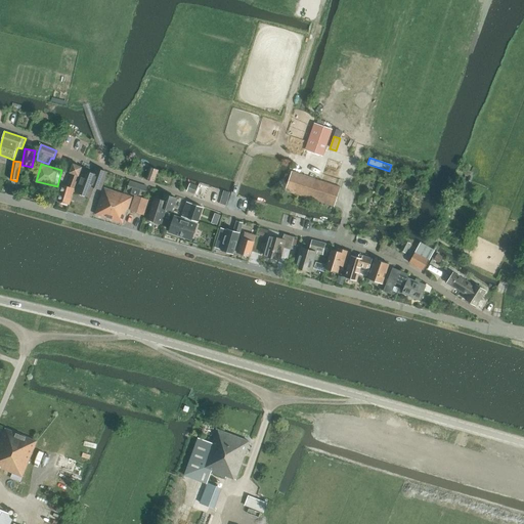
[(56,201),(69,205),(82,168),(73,165),(70,174),(71,175),(67,186),(61,184),(56,201)]
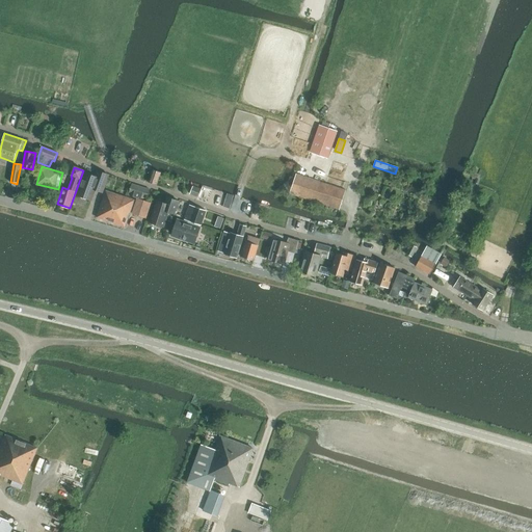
[(149,182),(157,185),(161,173),(153,169),(149,182)]
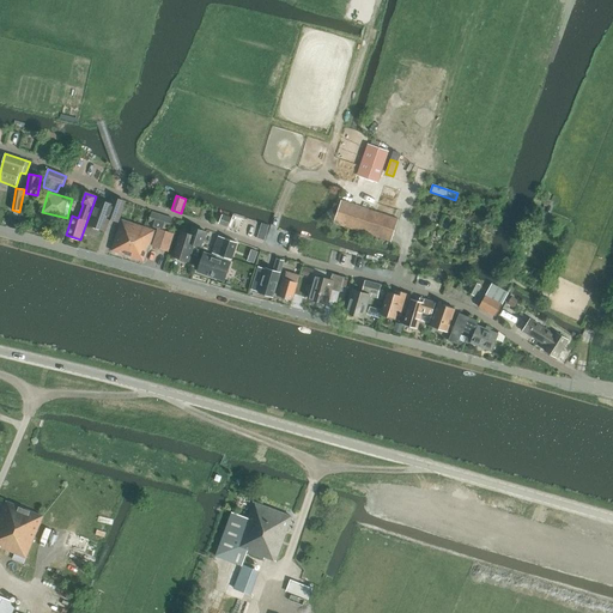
[(98,200),(89,225),(95,228),(96,230),(97,230),(99,229),(105,231),(111,214),(119,218),(117,222),(126,202),(113,198),(110,205),(98,200)]
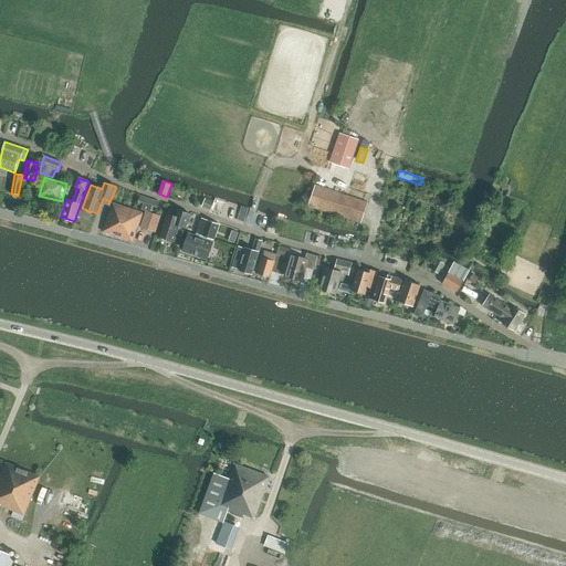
[(315,186),(308,207),(360,223),(368,202),(315,186)]
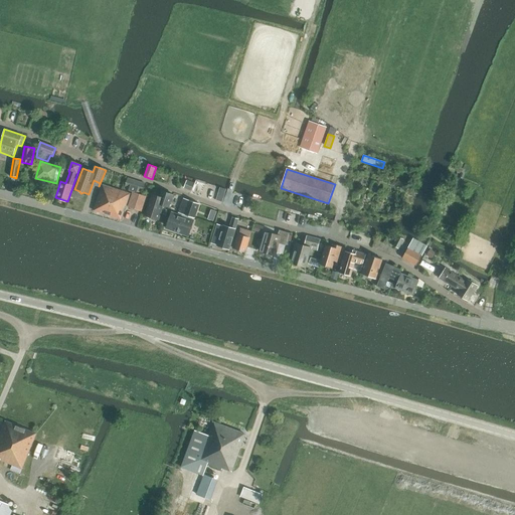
[(145,184),(128,178),(125,189),(133,192),(142,194),(142,192),(143,192),(145,184)]
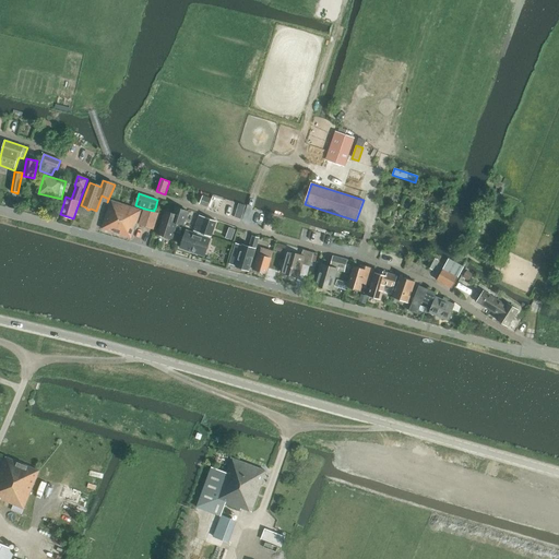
[(211,200),(202,197),(200,204),(209,207),(211,200)]
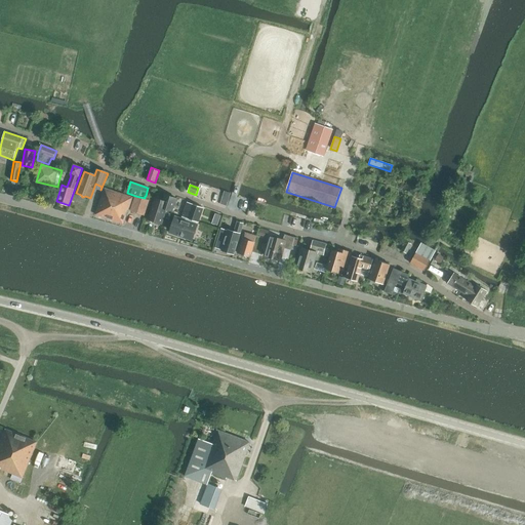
[(123,224),(132,198),(105,189),(95,214),(123,224)]
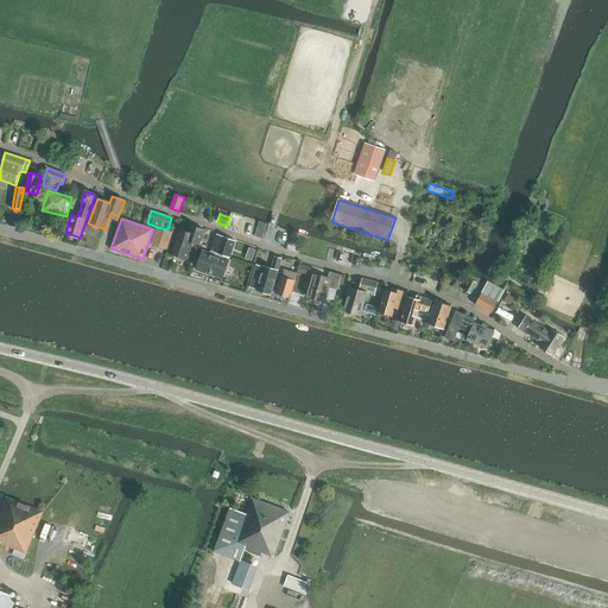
[(192,242),(200,245),(204,229),(190,226),(189,233),(178,229),(171,254),(176,255),(178,257),(178,259),(184,260),(185,259),(187,259),(192,242)]
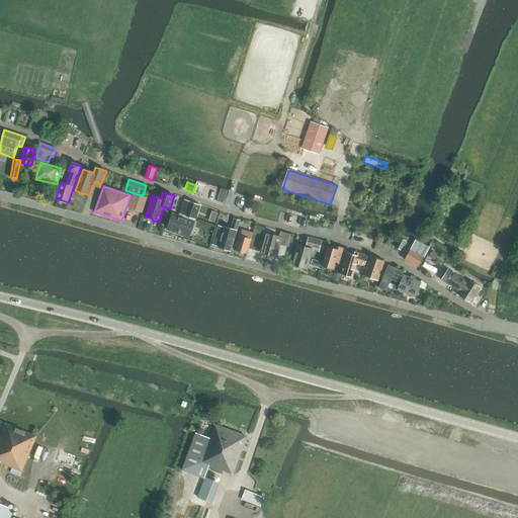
[(147,197),(143,195),(134,193),(128,208),(143,212),(147,197)]
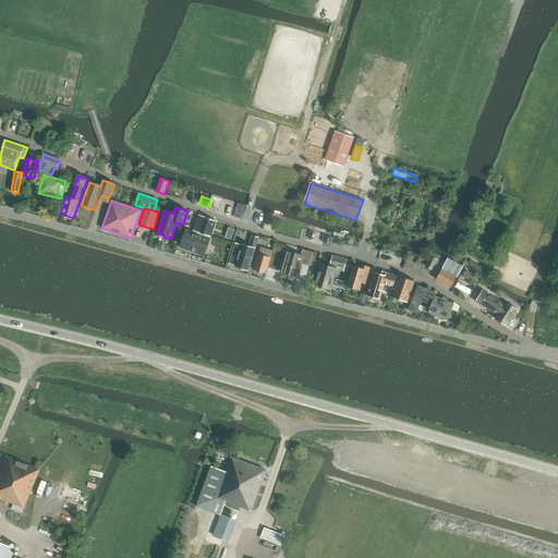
[(194,230),(199,232),(210,237),(216,221),(198,215),(194,230)]
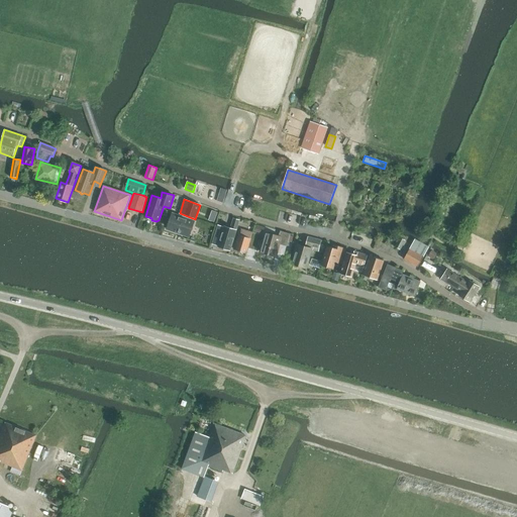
[(213,210),(209,219),(215,222),(219,212),(213,210)]
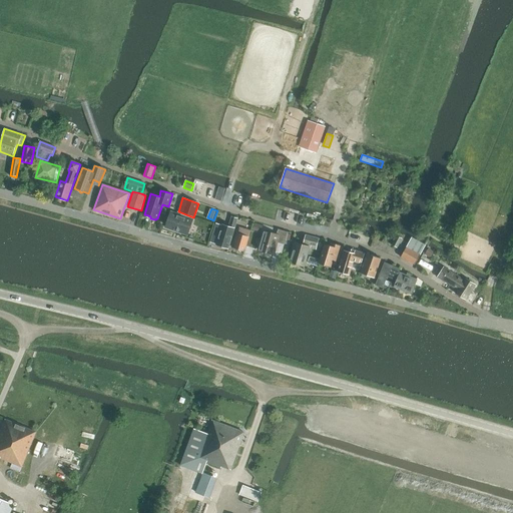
[(165,227),(187,235),(193,219),(171,211),(165,227)]
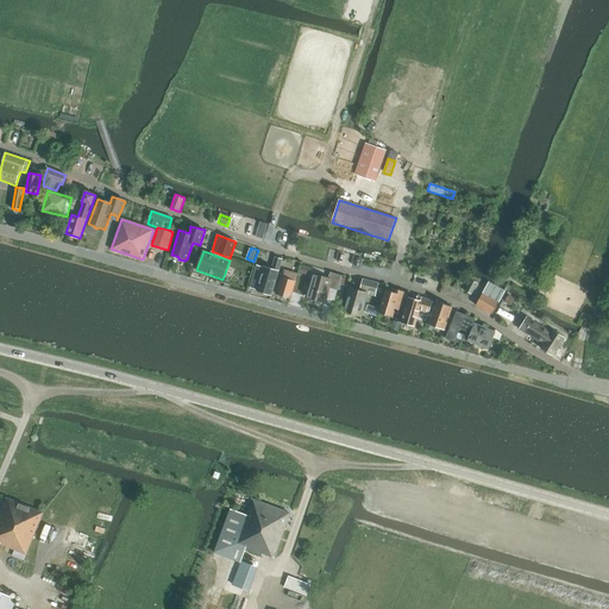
[(257,292),(271,295),(282,259),(275,257),(272,269),(264,267),(262,274),(255,271),(250,288),(257,290),(257,292)]
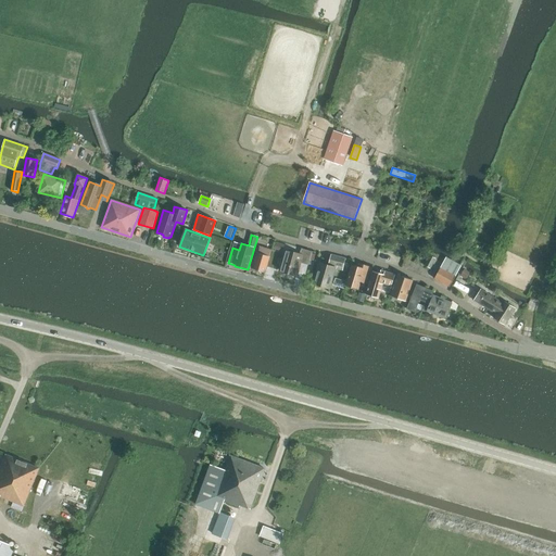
[(272,250),(260,247),(253,269),(265,273),(272,250)]
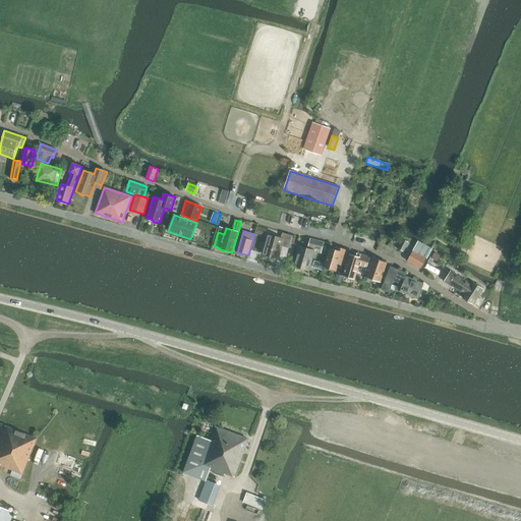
[(280,244),(267,241),(261,259),(276,264),(280,252),(288,254),(291,242),(281,239),(280,244)]
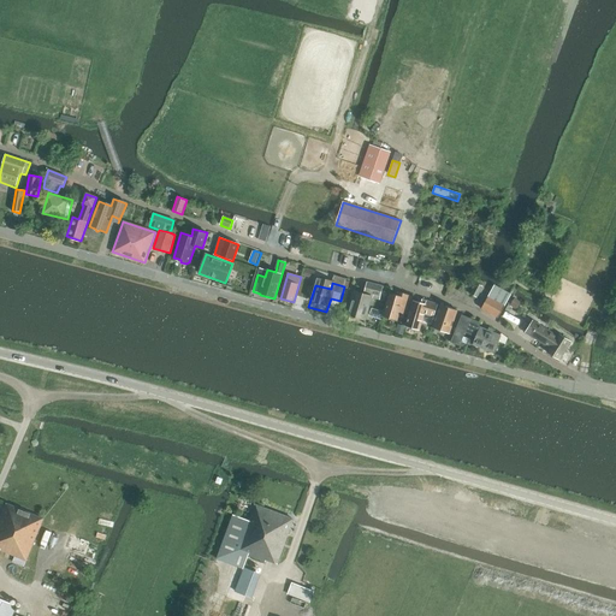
[(383,286),(367,283),(363,292),(373,296),(373,298),(379,300),(383,286)]
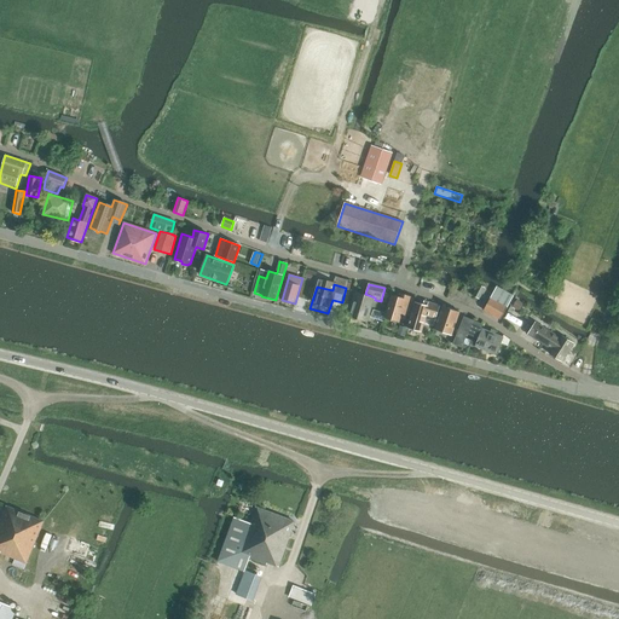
[(479,299),(485,288),(479,284),(473,296),(479,299)]
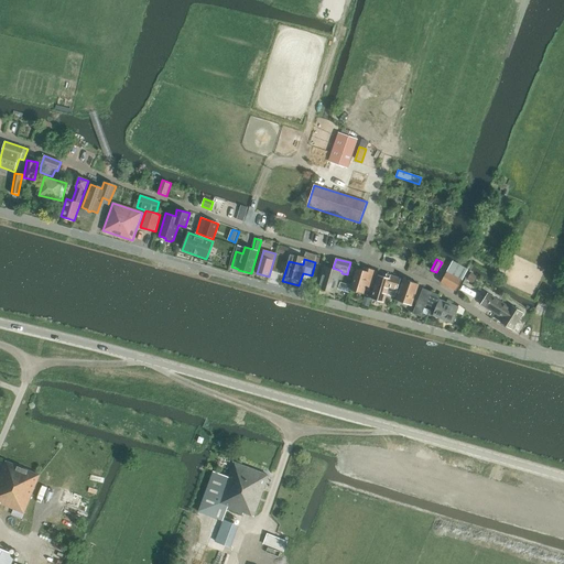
[(468,270),(466,269),(453,261),(441,282),(456,291),(468,270)]
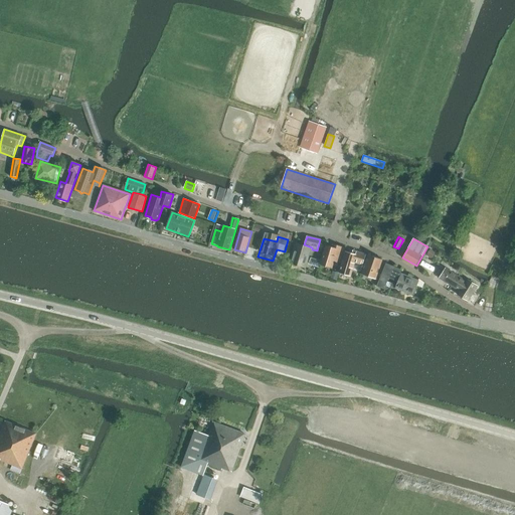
[(297,243),(291,263),(305,268),(311,247),(297,243)]
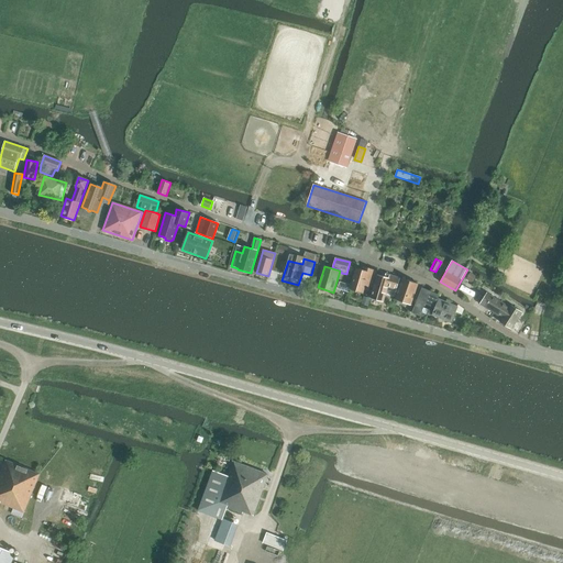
[(372,288),(376,271),(364,267),(364,271),(356,268),(350,289),(363,293),(365,286),(372,288)]
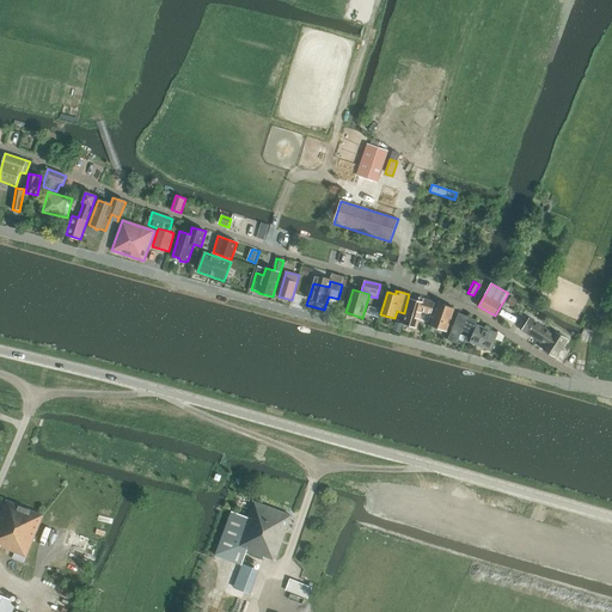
[(514,307),(519,300),(512,297),(508,304),(514,307)]
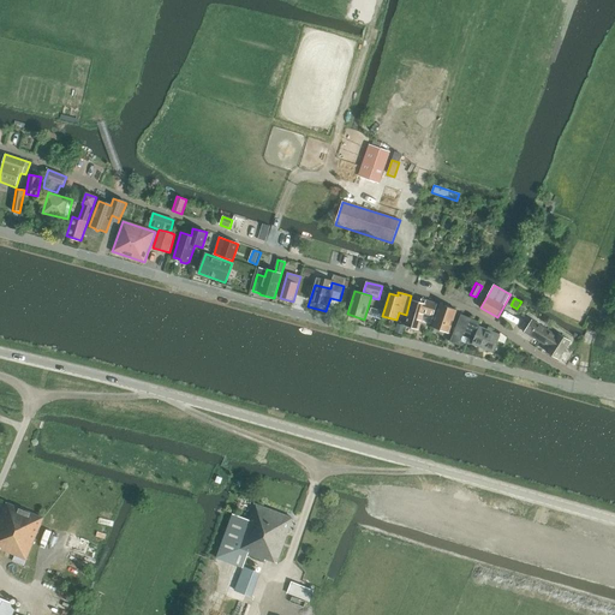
[(421,303),(412,300),(405,326),(416,329),(419,327),(423,314),(433,316),(437,304),(422,299),(421,303)]
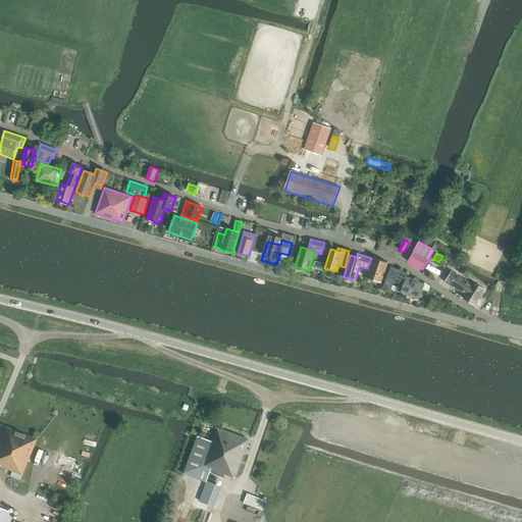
[(380,282),(387,263),(373,258),(367,278),(380,282)]
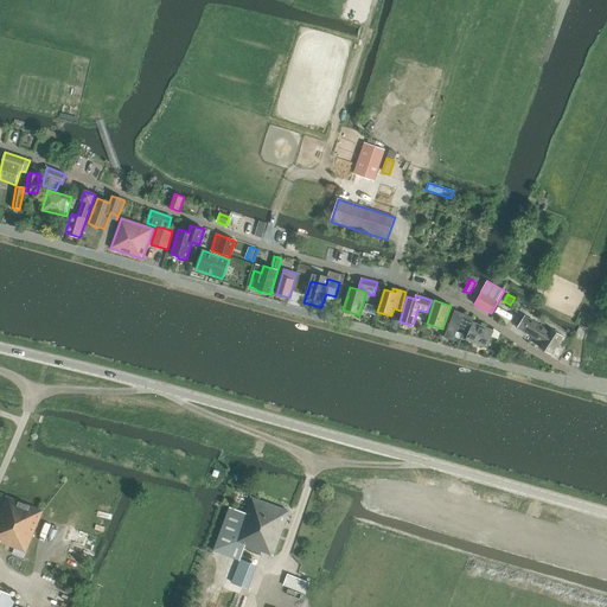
[(457,332),(459,327),(464,314),(455,311),(443,338),(453,340),(454,337),(460,339),(461,333),(457,332)]
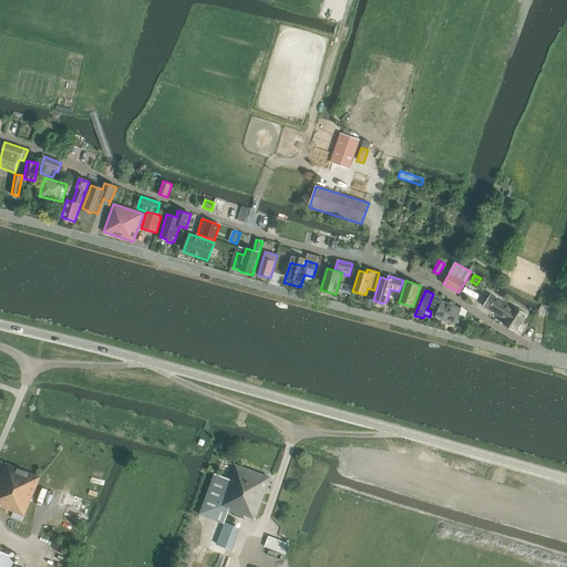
[(454,325),(461,309),(440,300),(441,298),(433,294),(429,306),(434,308),(430,318),(434,319),(435,317),(454,325)]
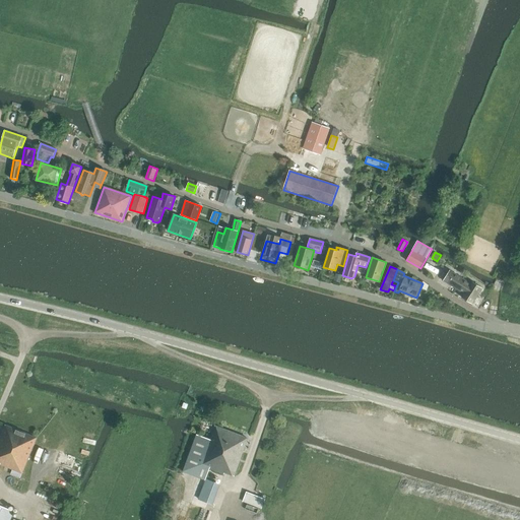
[(459,290),(464,294),(470,283),(450,270),(443,280),(459,290)]
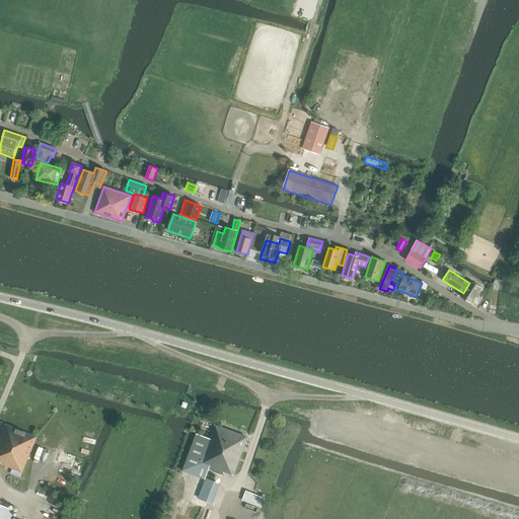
[(461,297),(471,303),(482,288),(471,281),(469,283),(463,293),(461,297)]
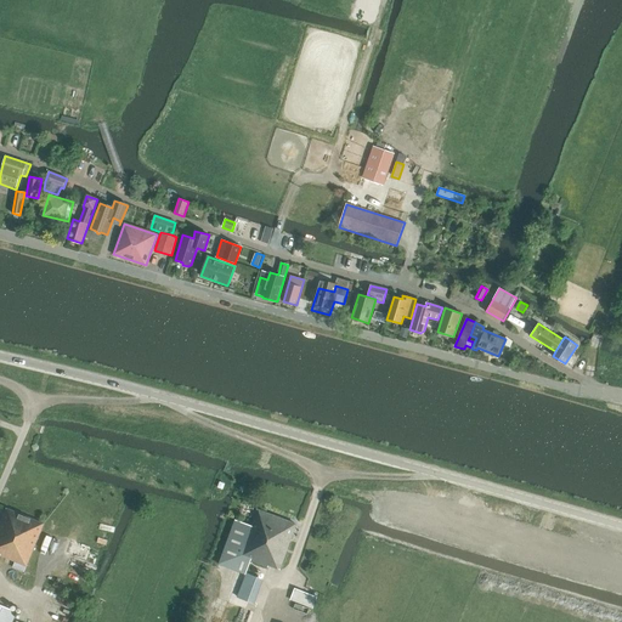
[(7,508),(0,524),(0,553),(1,554),(0,555),(15,561),(27,566),(45,524),(7,508)]
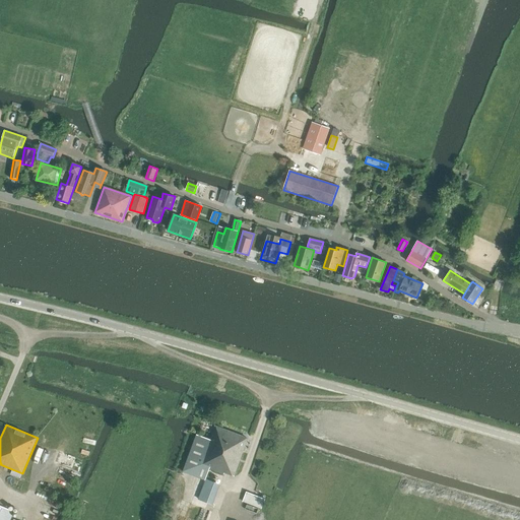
[(197,434),(183,471),(205,480),(209,469),(223,474),(224,472),(234,476),(248,439),(215,426),(210,440),(197,434)]
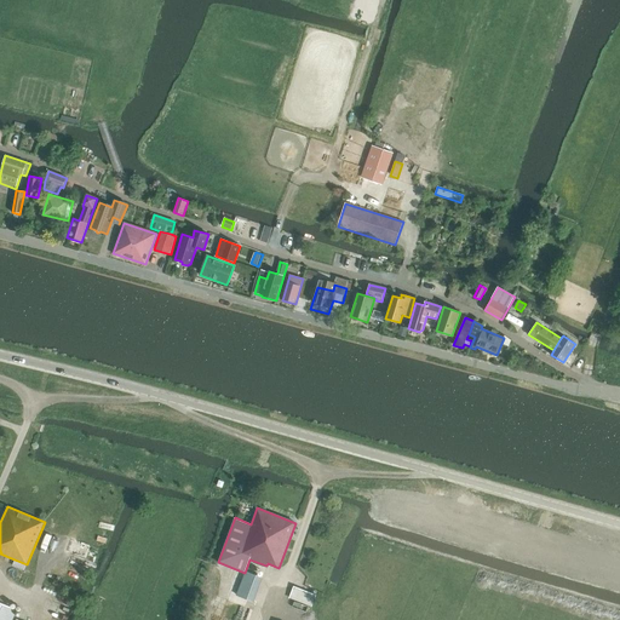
[(236,595),(253,602),(262,578),(246,572),(236,595)]
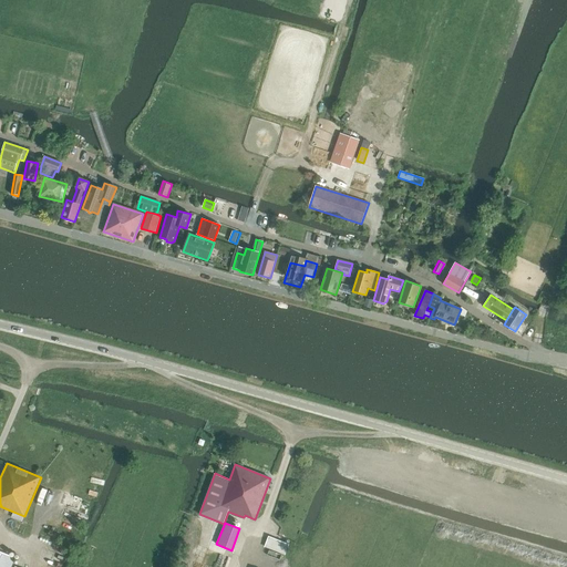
[(269,535),(265,546),(287,555),(290,543),(269,535)]
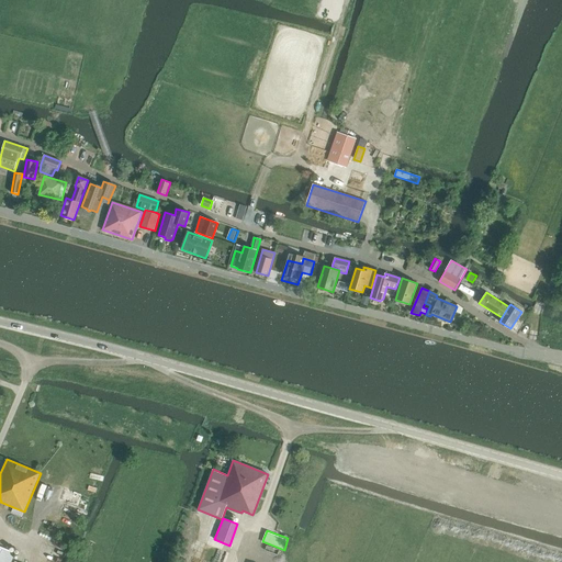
[(0,546),(0,561),(10,561),(11,560),(14,553),(0,546)]
